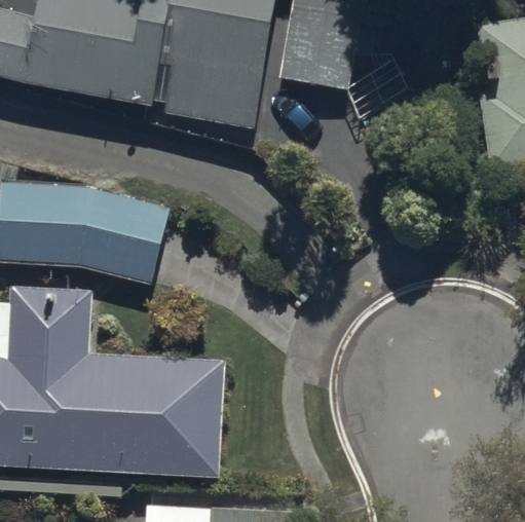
[(268,62),(266,62),(276,0),(42,0),(40,13),(0,5),(0,75),(33,82),(32,88),(256,128),(268,62)]
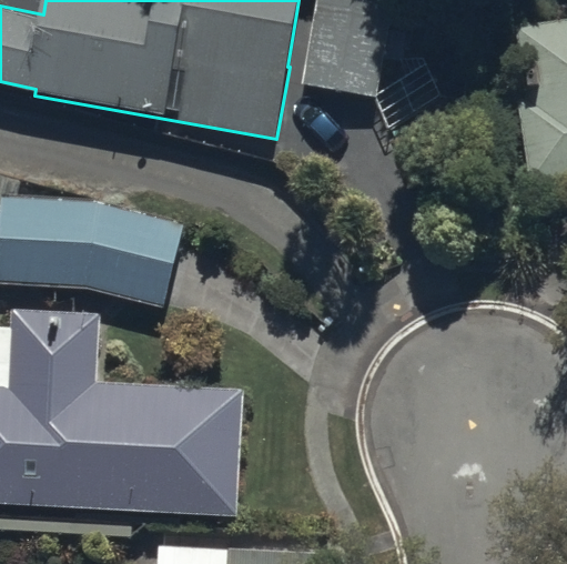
[(319,0),(302,80),(382,98),(402,0),(319,0)]
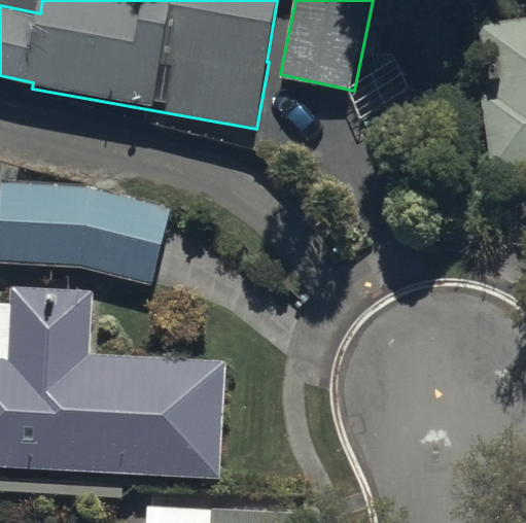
[(525,19),(468,29),(494,174),(525,168),(525,19)]
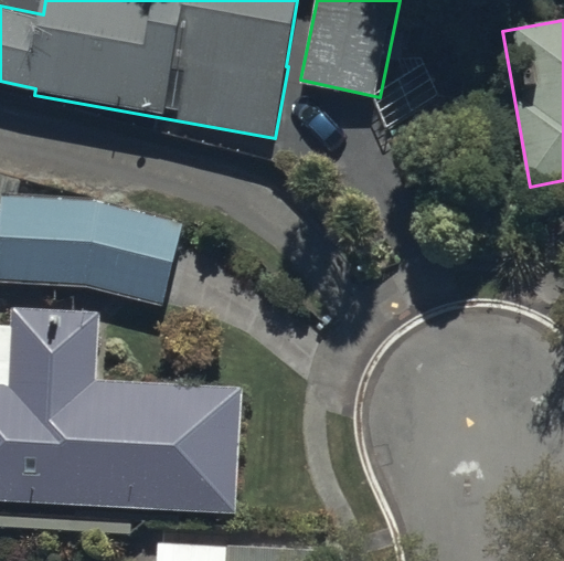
[(0,279),(77,281),(77,282),(161,305),(183,224),(99,201),(0,201),(0,279)]
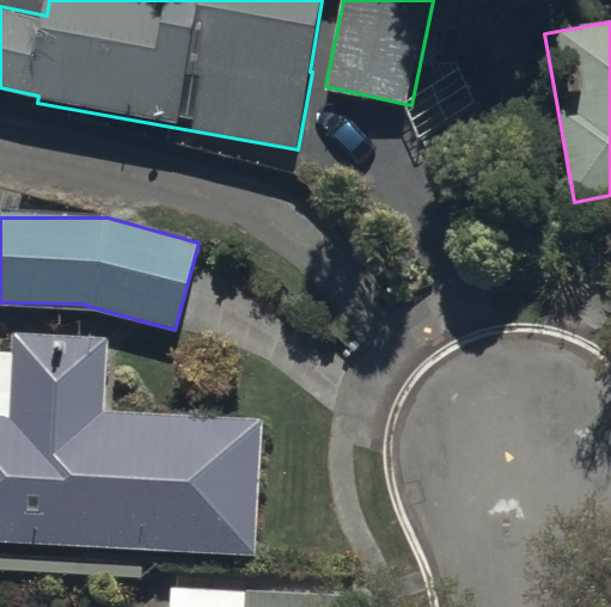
[(262,428),(103,421),(107,345),(12,341),(10,406),(0,405),(0,545),(256,556),(262,428)]
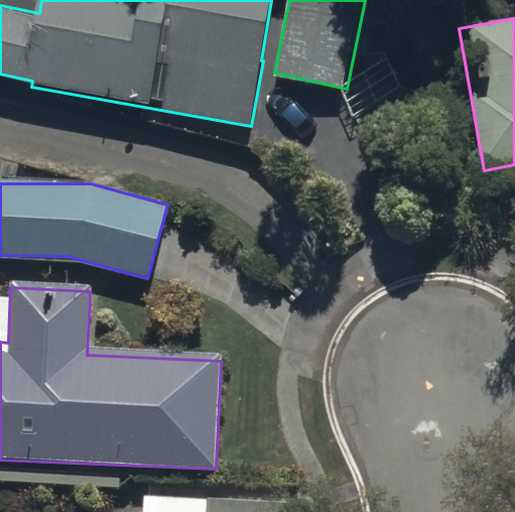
[(209,500),(208,511),(290,511),(291,502),(209,500)]
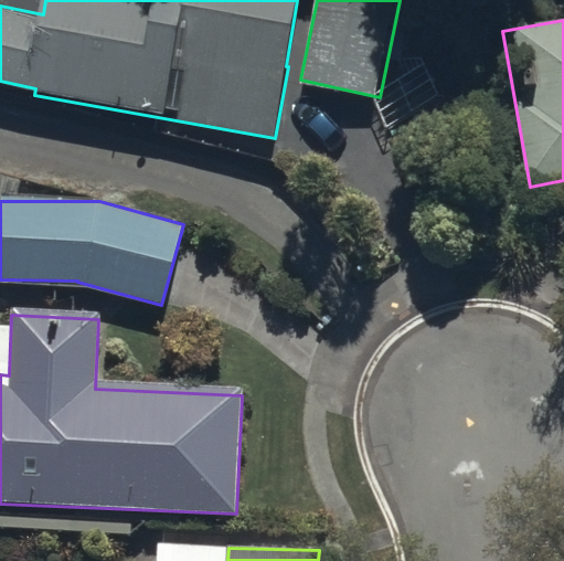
All buildings are outlined.
